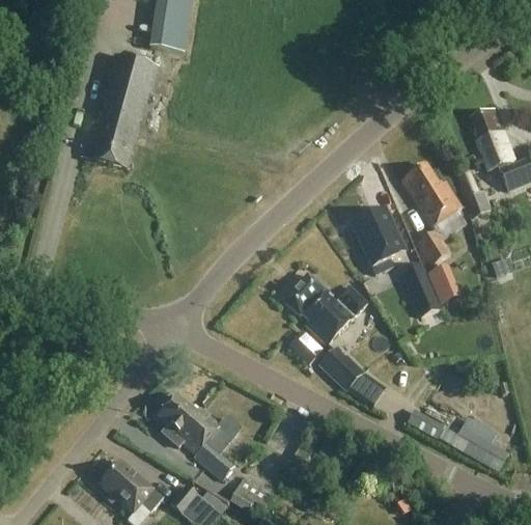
[(155,0),(148,45),(185,51),(192,0),(155,0)]
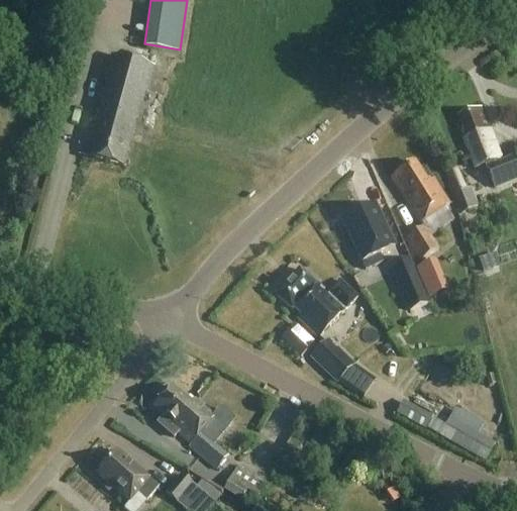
[(136,119),(145,87),(151,63),(113,53),(107,77),(92,130),(95,131),(89,155),(121,163),(133,118),(136,119)]
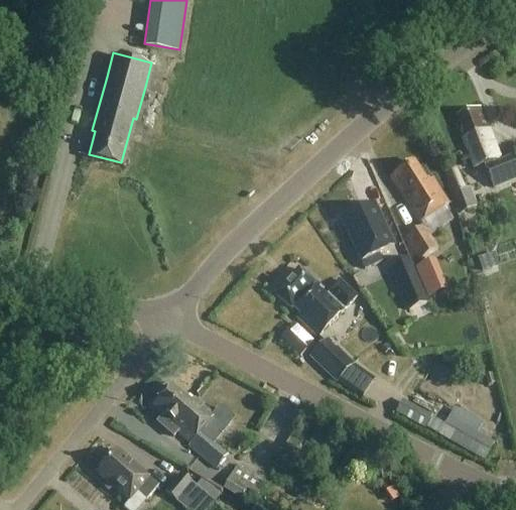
[(461,135),(472,162),(473,166),(486,163),(494,183),(515,173),(515,161),(512,152),(499,156),(480,105),(458,113),(466,133),(461,135)]
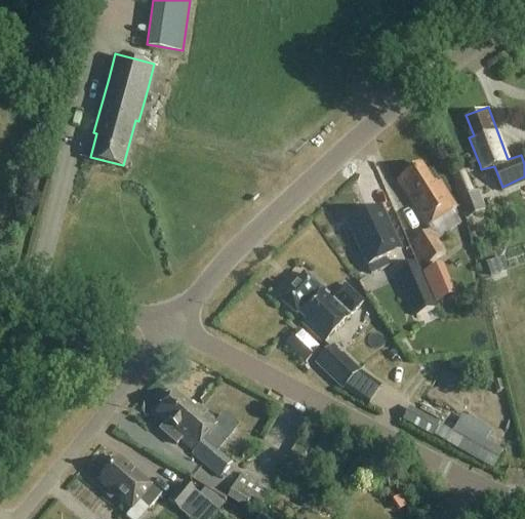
[(429,224),(458,204),(440,176),(433,182),(420,162),(398,176),(412,199),(415,197),(422,208),(419,210),(429,224)]
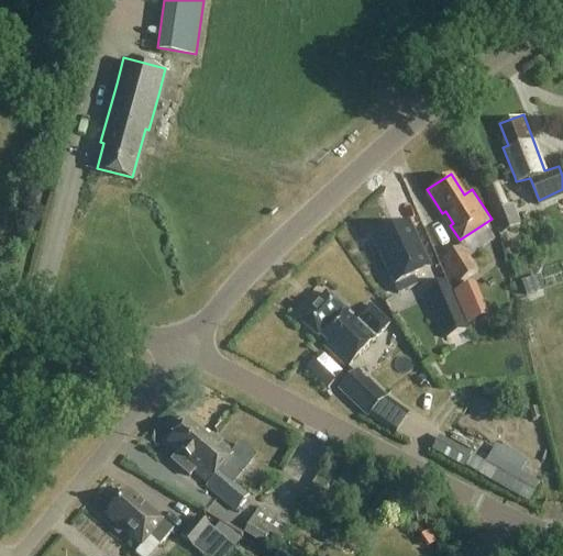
[(486,186),(496,209),(497,208),(503,222),(512,218),(507,204),(508,203),(498,180),(486,186)]
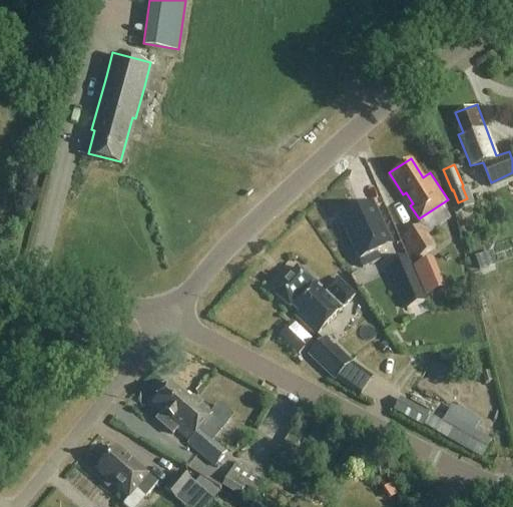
[(340,215),(364,264),(381,256),(378,249),(393,242),(373,199),(340,215)]
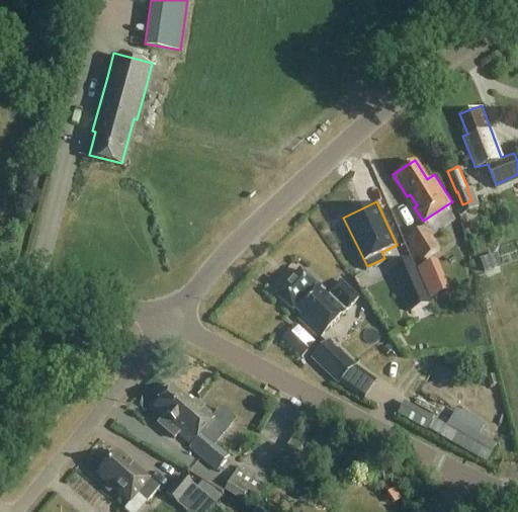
[(418,251),(422,256),(439,245),(425,225),(408,236),(418,251)]
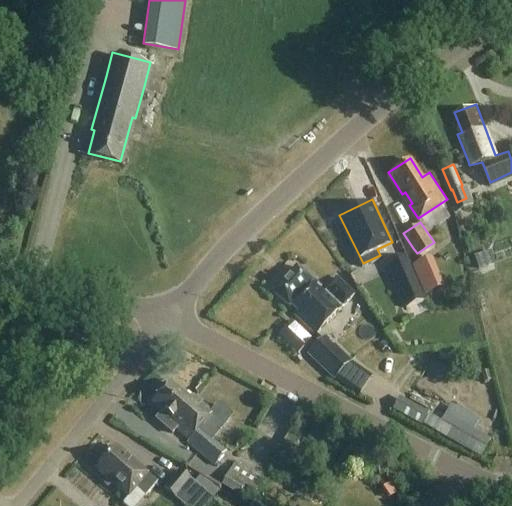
[(406,305),(409,304),(409,303),(424,297),(425,297),(424,296),(432,293),(425,274),(427,273),(417,253),(413,248),(405,251),(387,259),(406,305)]
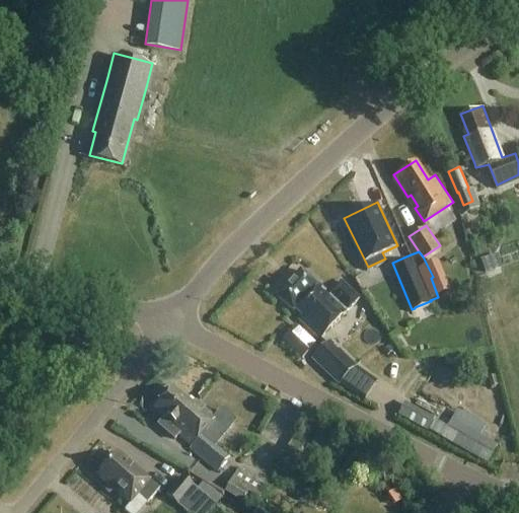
[(480,257),(485,268),(500,263),(497,251),(480,257)]
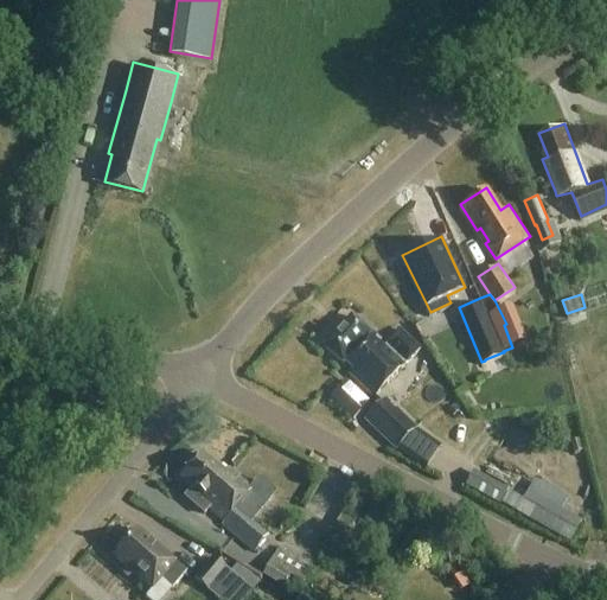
[(352,369),(370,387),(374,391),(406,359),(401,356),(372,326),(368,330),(352,313),(325,340),(339,355),(344,350),(357,363),(352,369)]
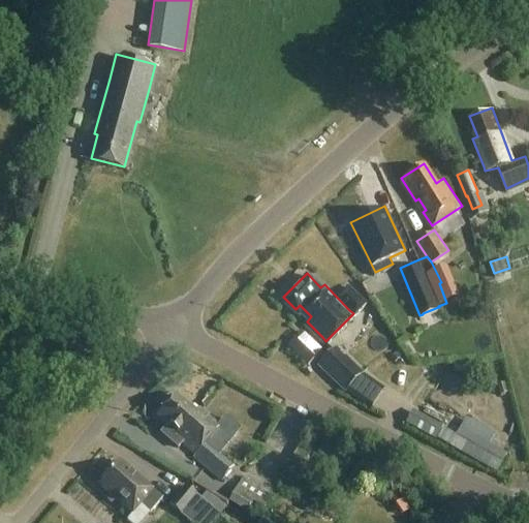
[(489,341),(498,340),(495,316),(486,317),(489,341)]
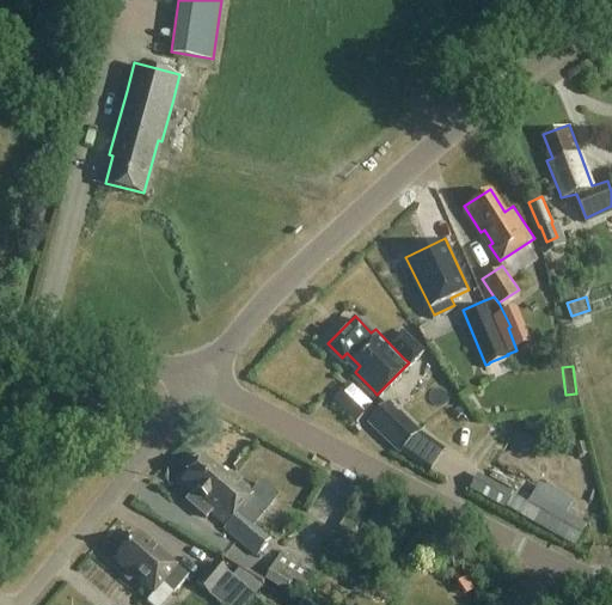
[(355,419),(363,410),(338,386),(331,393),(355,419)]
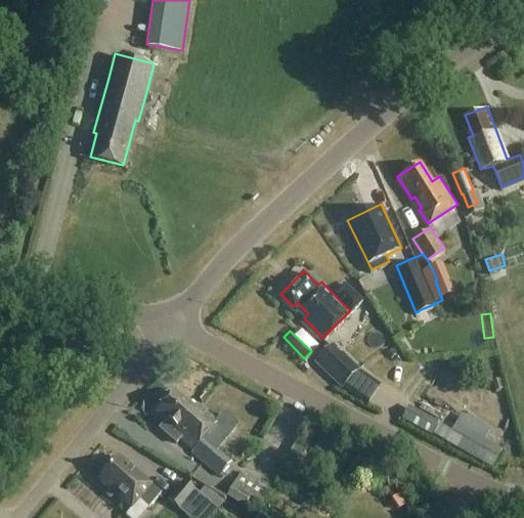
[(314,358),(341,384),(358,367),(332,341),(314,358)]
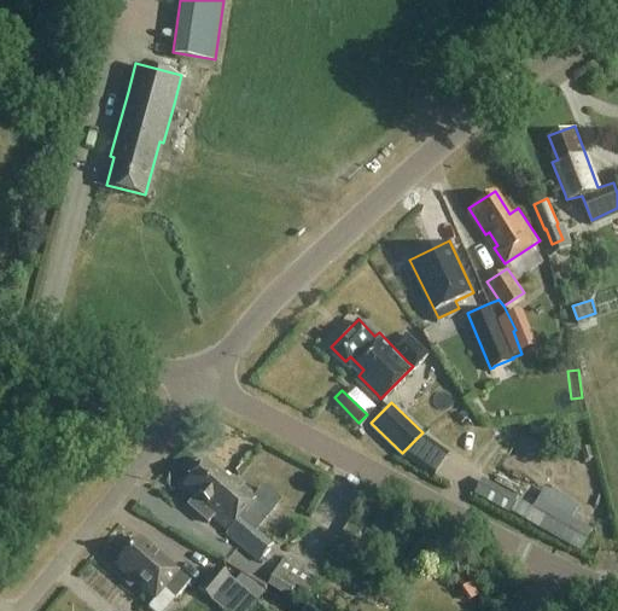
[(461,408),(455,413),(459,419),(466,413),(461,408)]
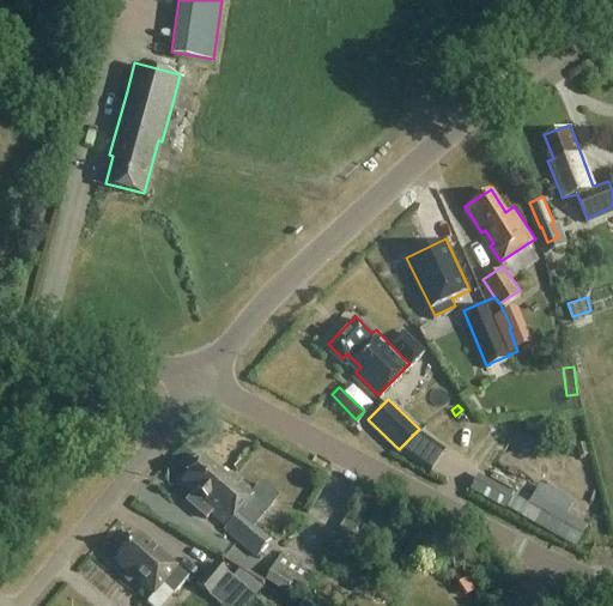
[(437,447),(449,434),(439,425),(428,438),(437,447)]
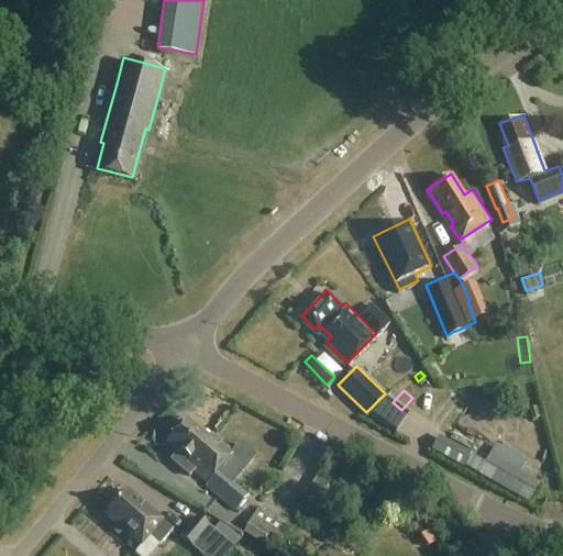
[(536,404),(528,407),(531,418),(539,415),(536,404)]
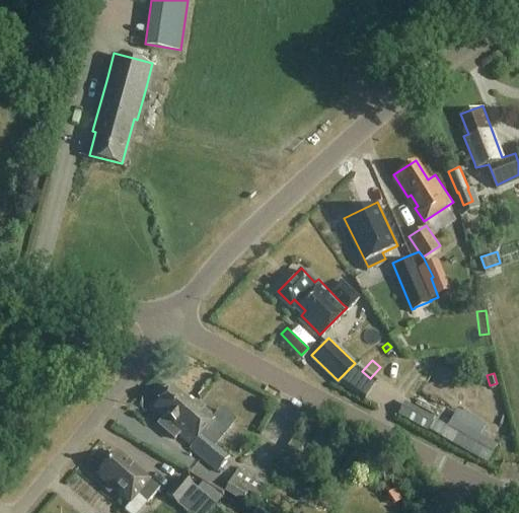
[(195,442),(192,445),(218,467),(229,454),(204,431),(218,416),(197,396),(194,399),(176,384),(158,405),(174,419),(167,427),(177,435),(181,431),(195,442)]
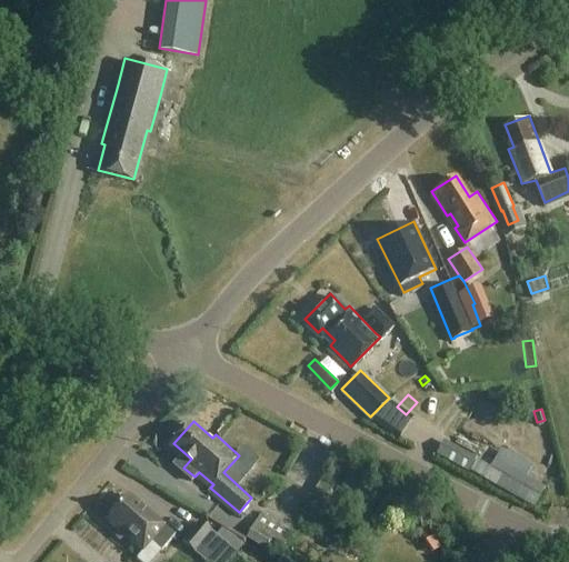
[(437,450),(468,468),(475,454),(443,438),(437,450)]
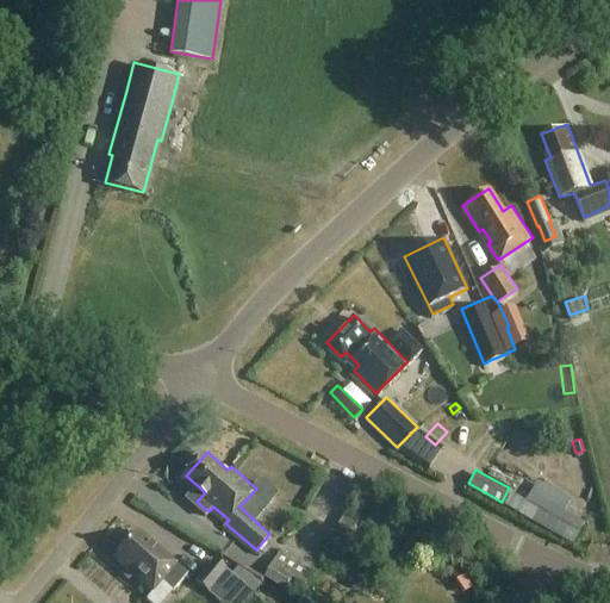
[(281,478),(267,505),(280,511),(294,485),(281,478)]
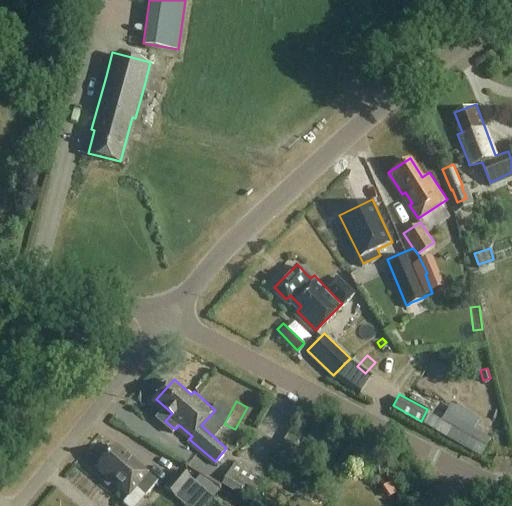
[(485,441),(429,410),(423,420),(479,452),(485,441)]
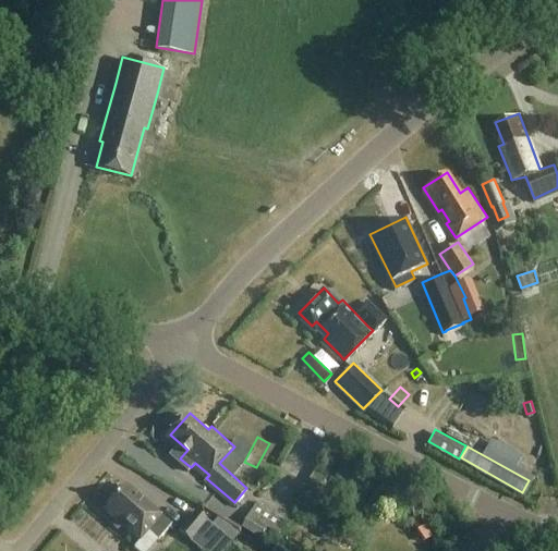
[(126,482),(105,506),(138,537),(147,527),(157,536),(170,522),(160,513),(126,482)]
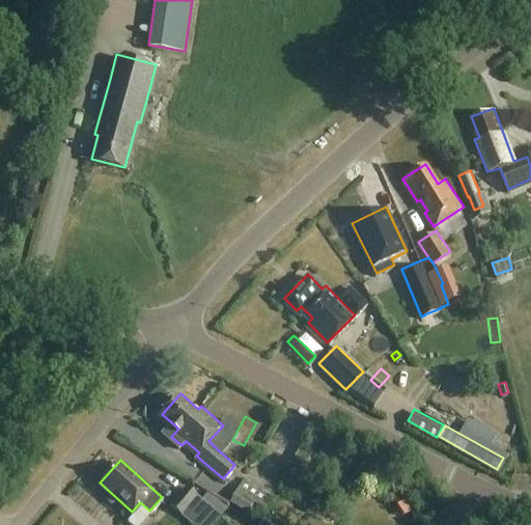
[(263,506),(272,491),(242,474),(228,499),(249,510),(254,501),(263,506)]
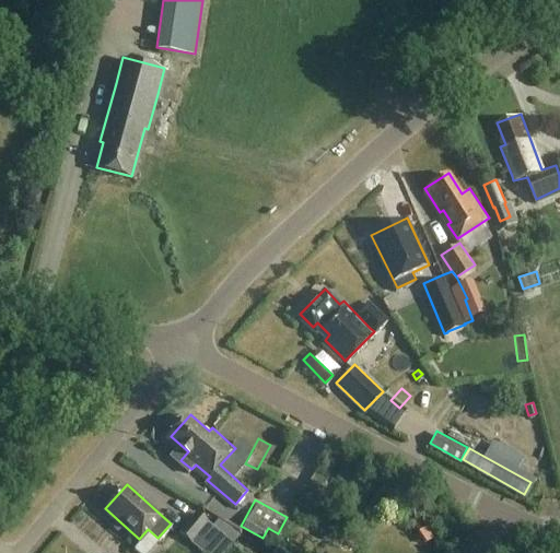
[(178,528),(207,552),(221,552),(232,541),(196,509),(178,528)]
